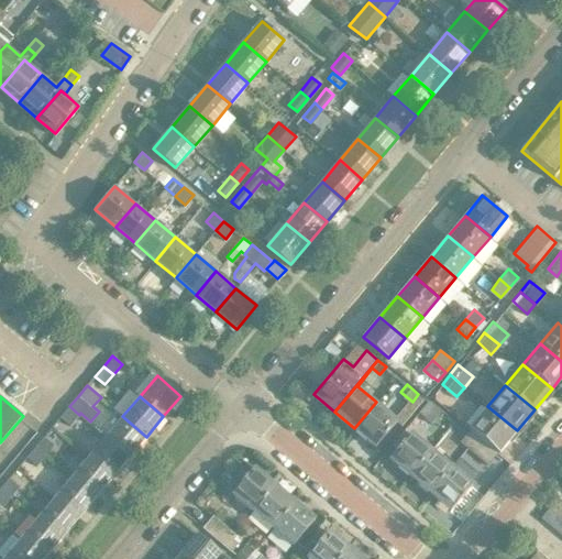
[(376,402),(354,428),(375,446),(397,419),(376,402)]
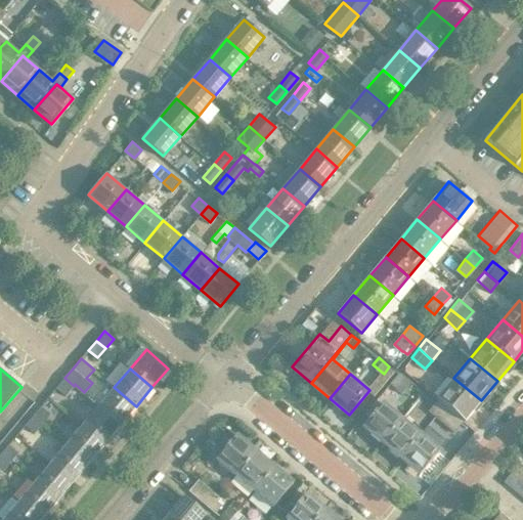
[(401,392),(411,381),(404,375),(394,386),(401,392)]
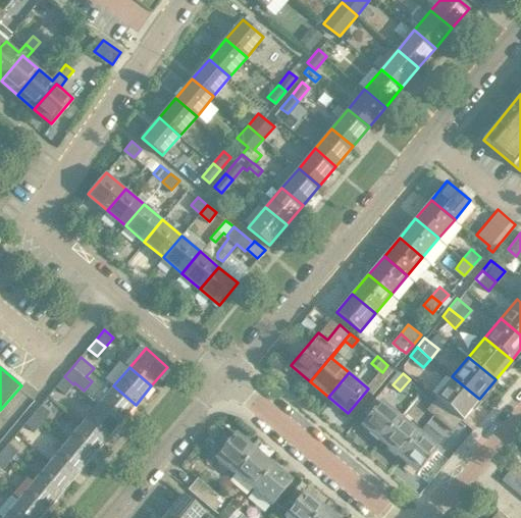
[(73,384),(64,376),(57,384),(66,393),(73,384)]
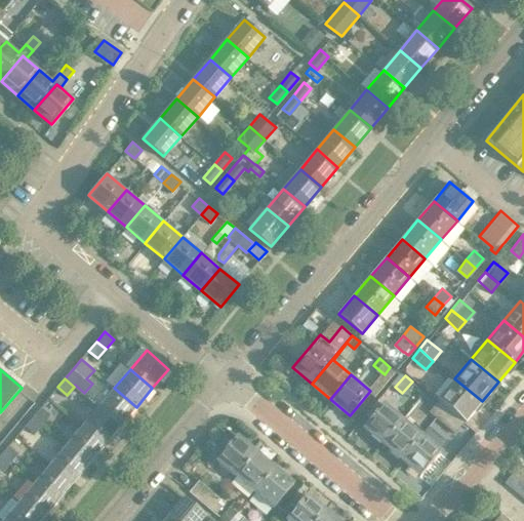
[(482,401),(454,378),(437,398),(439,400),(430,410),(454,432),(464,421),(465,422),(482,401)]
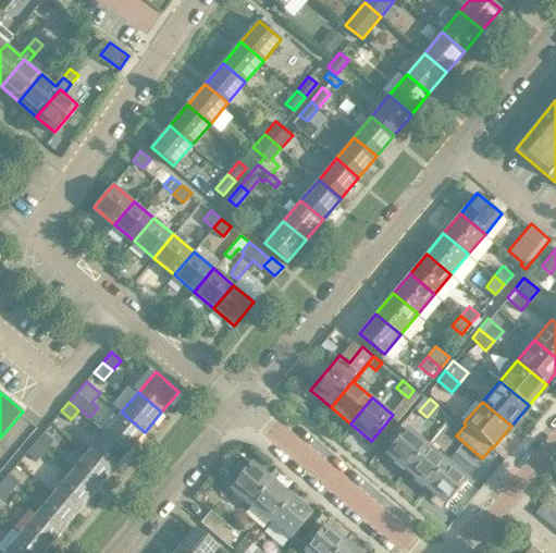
[(104,432),(127,452),(145,432),(121,412),(104,432)]
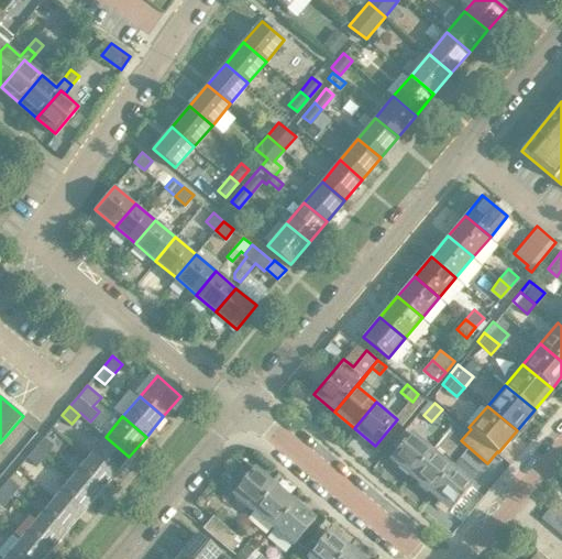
[(409,474),(431,449),(411,431),(389,458),(409,474)]
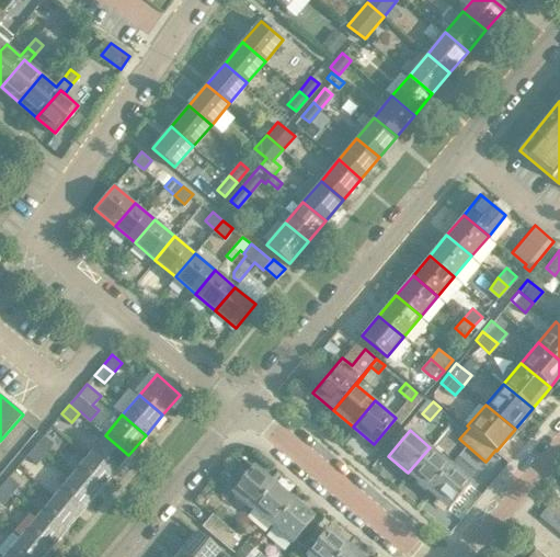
[(35,445),(45,453),(54,442),(44,434),(35,445)]
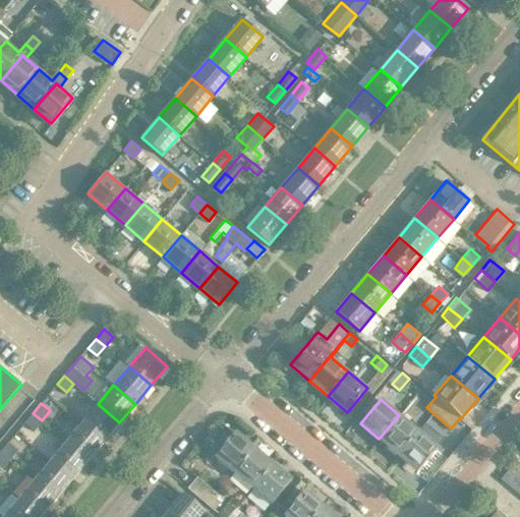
[(81,422),(104,441),(119,422),(98,404),(81,422)]
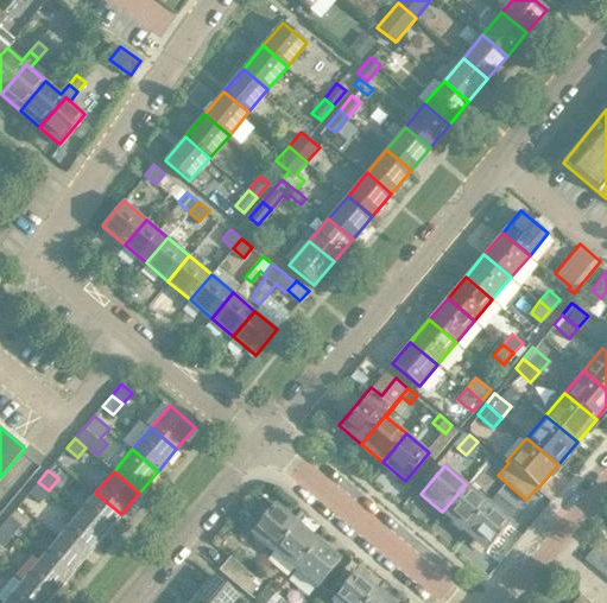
[(49,490),(38,482),(30,492),(40,501),(49,490)]
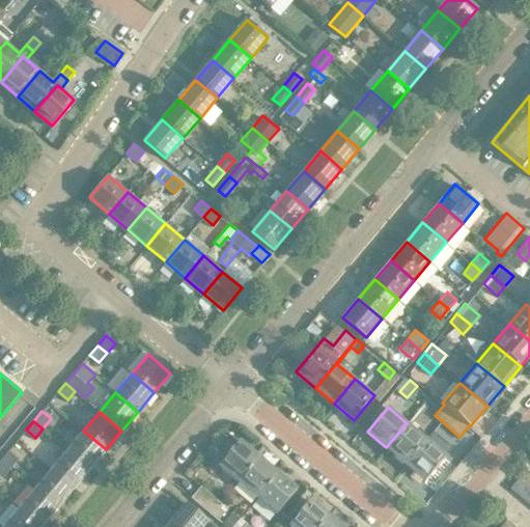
[(407,423),(386,447),(406,464),(426,439),(407,423)]
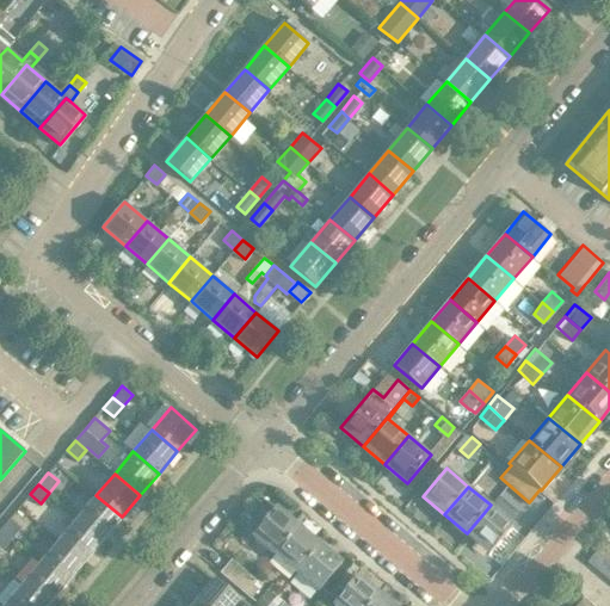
[(499,494),(491,505),(512,523),(521,512),(499,494)]
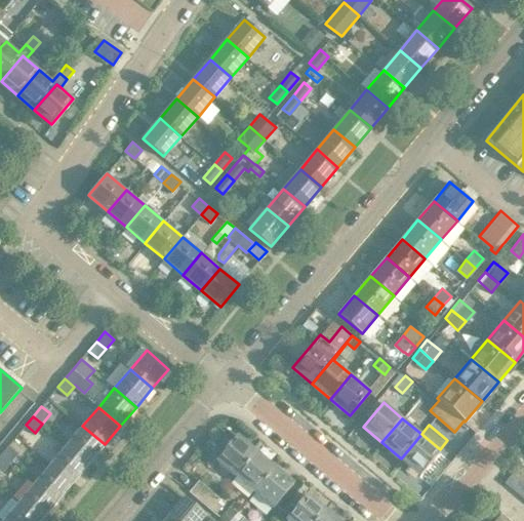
[(67,444),(88,464),(105,444),(82,426),(67,444)]
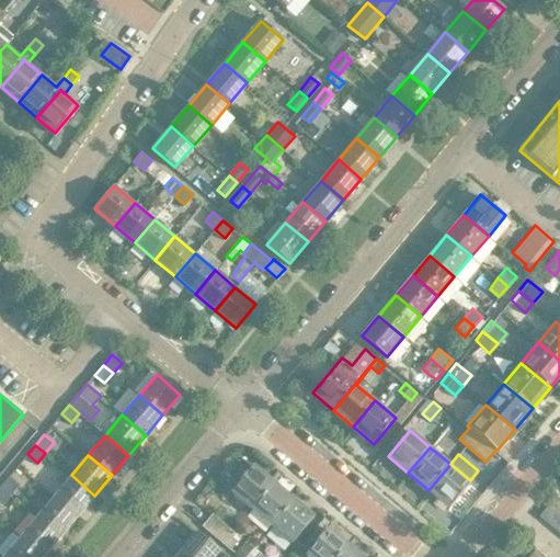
[(450,464),(429,490),(449,507),(470,480),(450,464)]
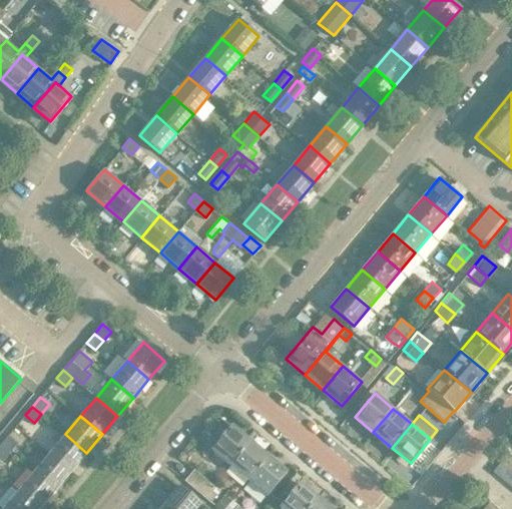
[(229,464),(249,440),(231,425),(211,449),(229,464)]
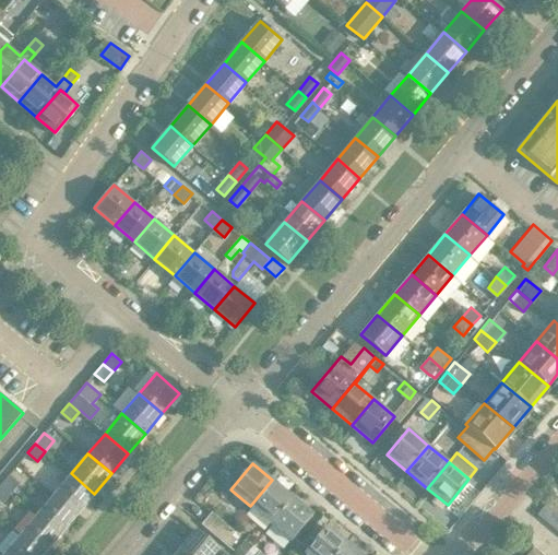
[(1,484),(11,492),(20,482),(10,473),(1,484)]
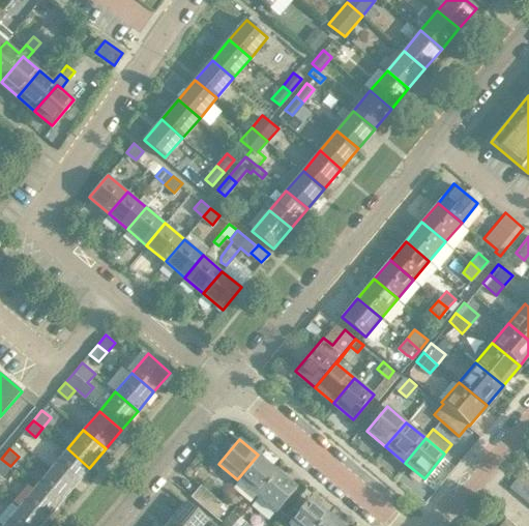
[(51,468),(74,487),(89,468),(67,448),(51,468)]
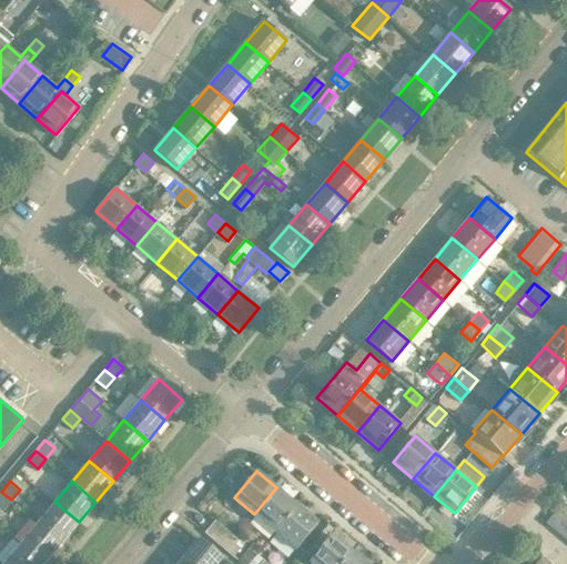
[(275,532),(297,505),(276,487),(254,514),(275,532)]
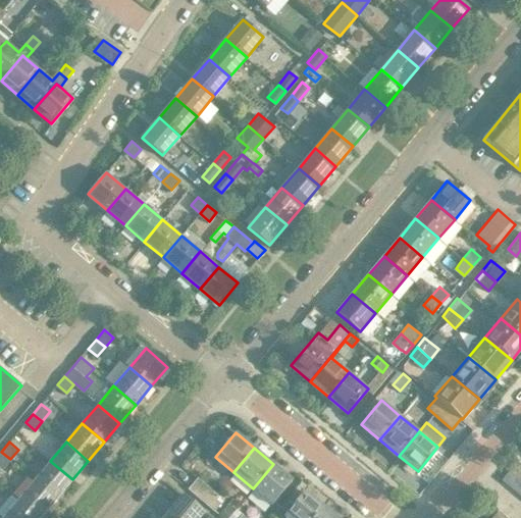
[(0,471),(10,459),(1,452),(0,453),(0,471)]
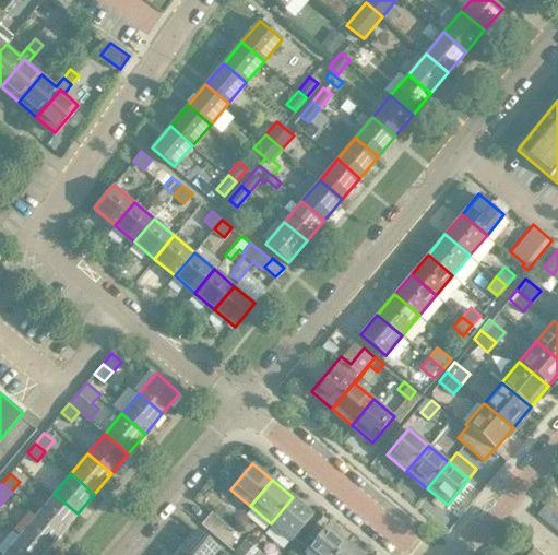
[(37,514),(61,533),(78,514),(54,494),(37,514)]
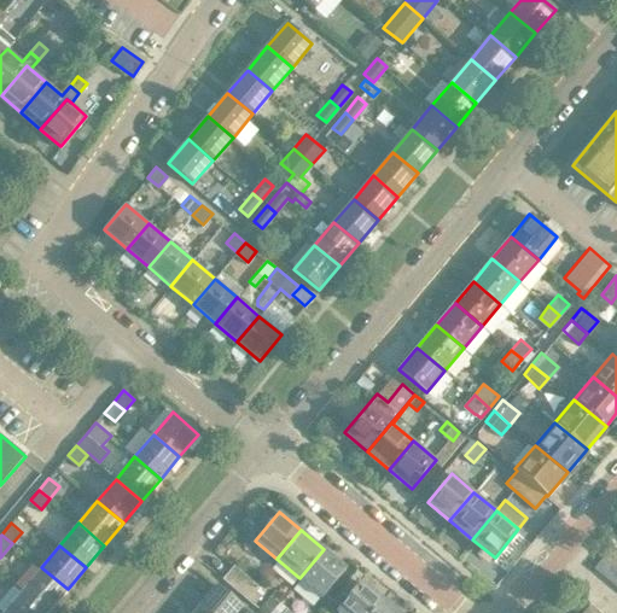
[(324,549),(300,578),(321,596),(345,567),(324,549)]
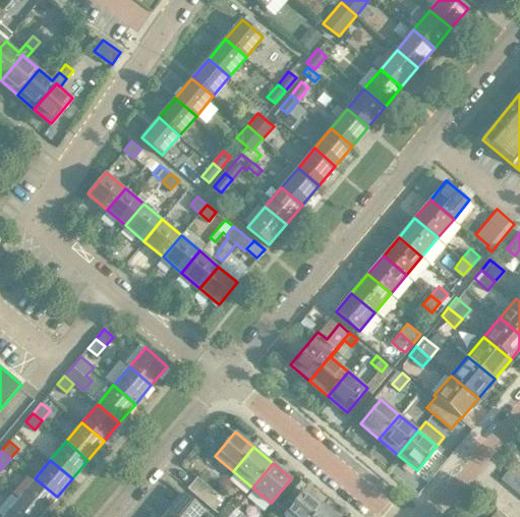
[(519,476),(509,468),(502,477),(519,493),(519,476)]
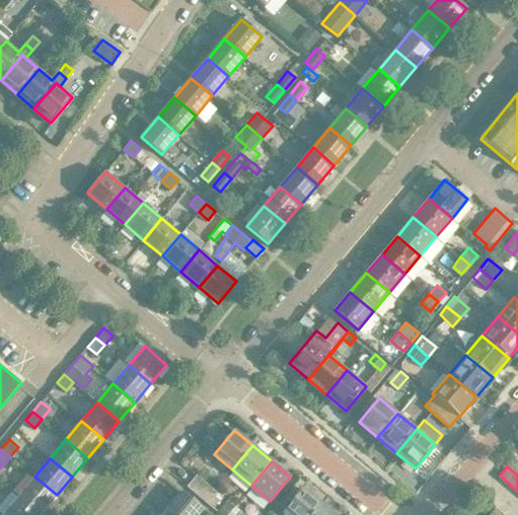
[(206,501),(216,490),(197,473),(187,486),(206,501)]
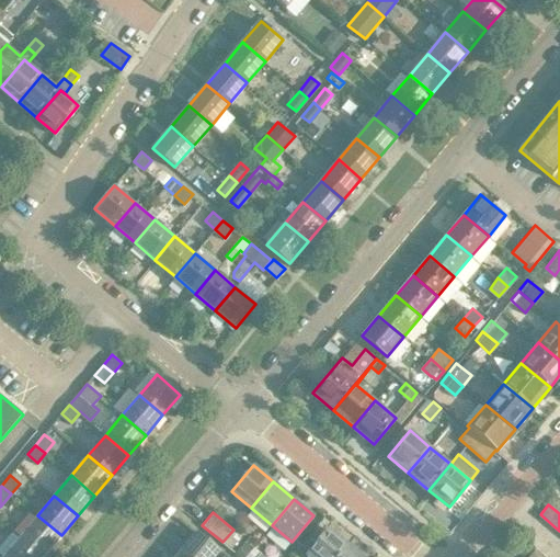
[(20,535),(44,556),(61,535),(37,515),(20,535)]
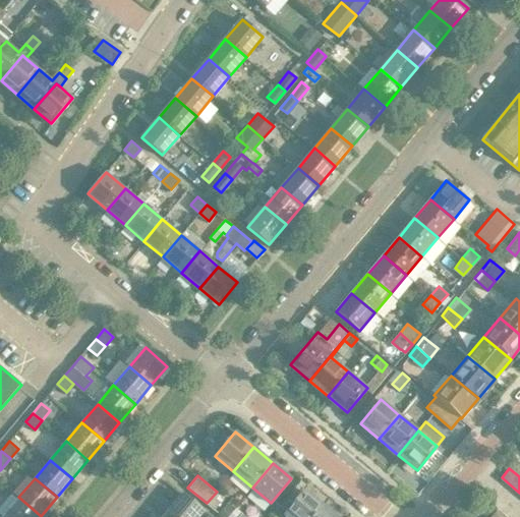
[(287,516),(313,516),(323,506),(304,491),(284,514),(287,516)]
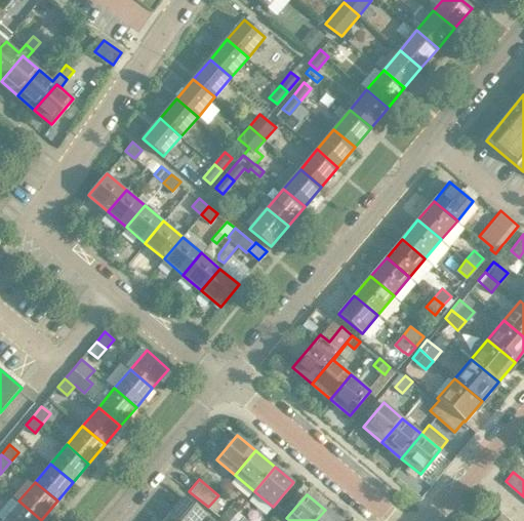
[(218,495),(208,507),(215,513),(226,502),(218,495)]
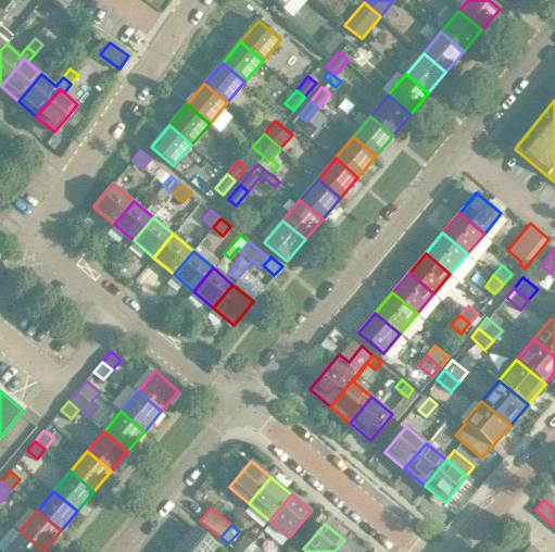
[(196,527),(178,547),(184,551),(212,551),(217,546),(196,527)]
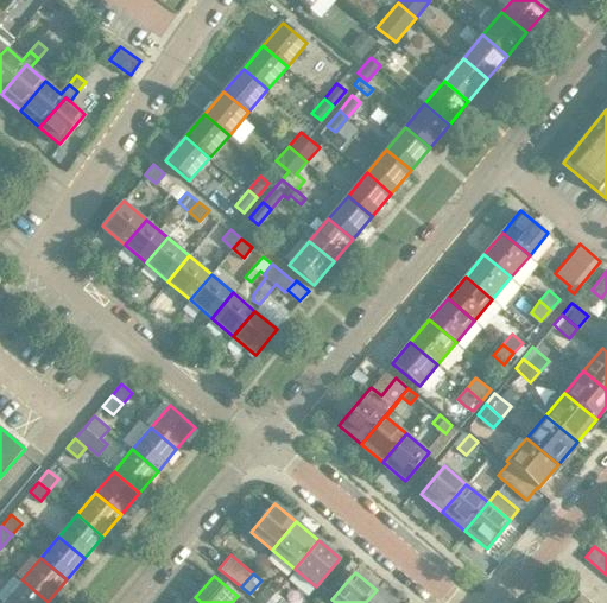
[(4,602),(5,602),(46,602),(48,602),(21,579),(4,602)]
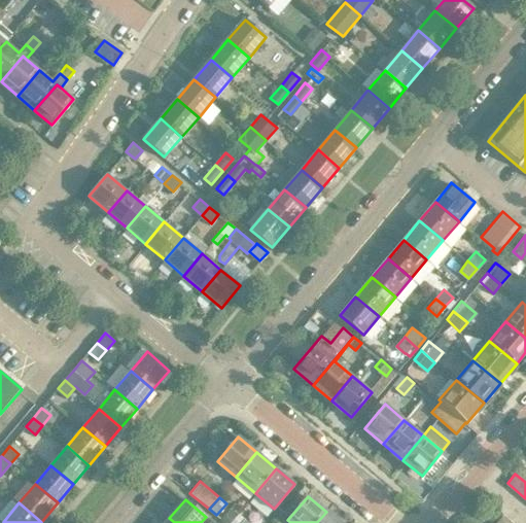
[(340,522),(326,512),(317,522),(340,522)]
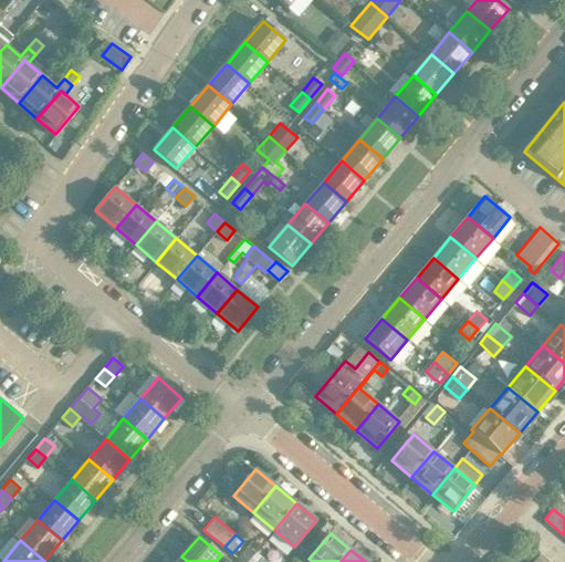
[(551,561),(552,561),(542,552),(533,561),(551,561)]
